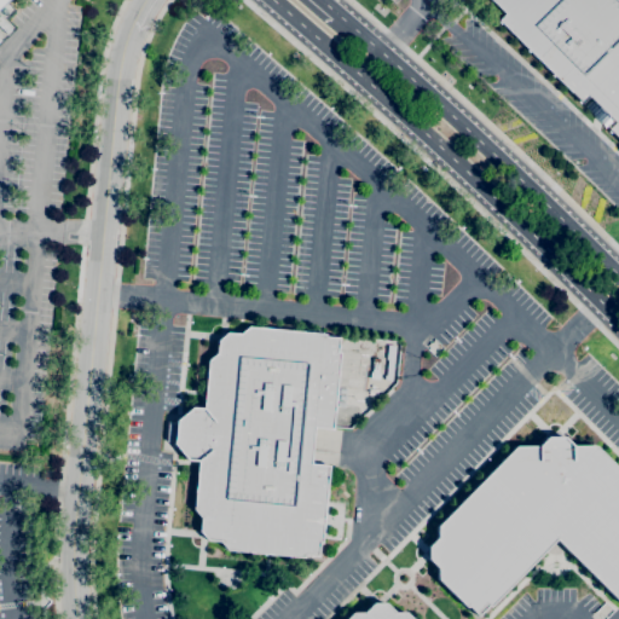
[(0,0),(12,0),(0,12),(0,0)]
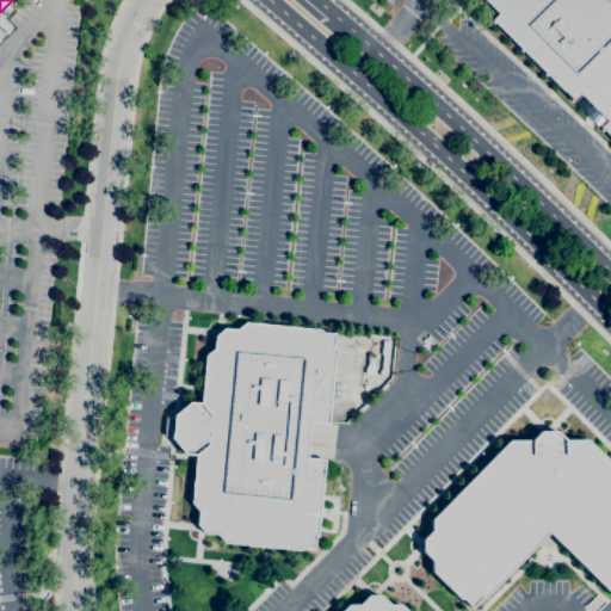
[(610,139),(600,128),(606,122),(580,96),(573,102),(491,20),(498,13),(483,0),(610,0),(610,139)]
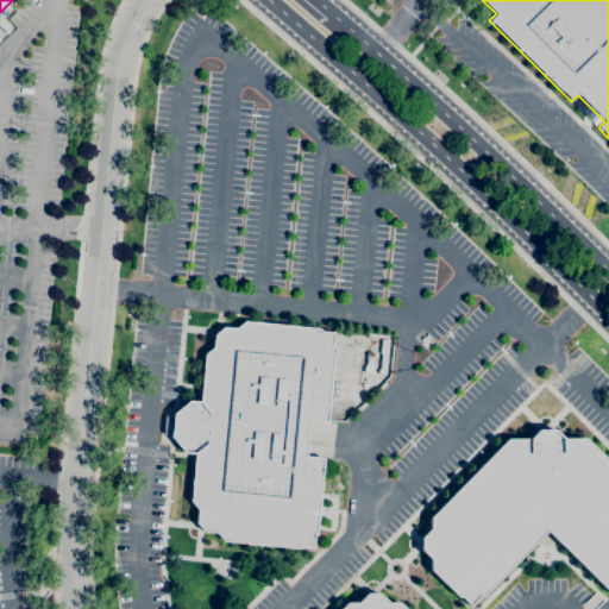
[(5,33),(0,27),(0,17),(11,29),(5,33)]
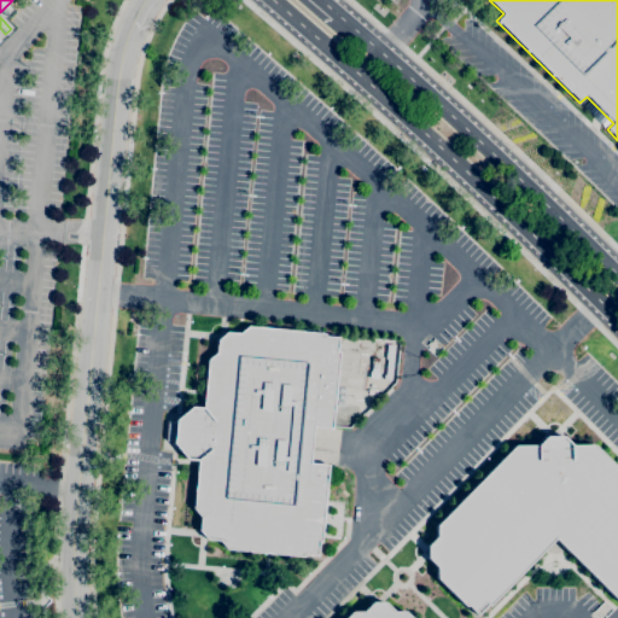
[(302,557),(226,549),(219,541),(207,540),(198,530),(199,517),(192,508),(198,460),(186,459),(173,443),(175,420),(191,407),(202,408),(207,360),(215,354),(217,340),(226,332),(239,333),(248,326),(324,334),(324,337),(337,338),(336,351),(338,353),(331,429),(313,427),(309,464),(327,465),(320,542),(318,542),(316,555),(302,554),(302,557)]
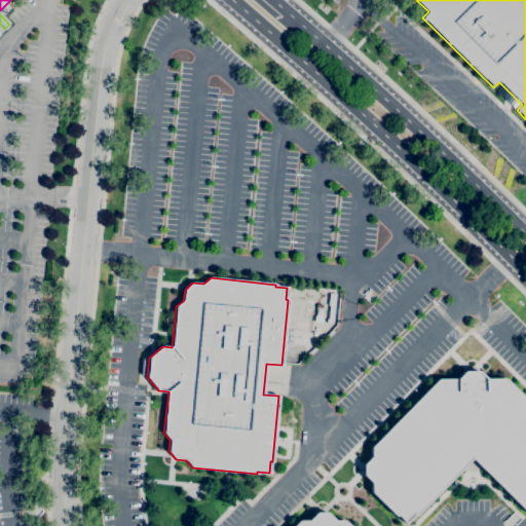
[(332,324),(326,323),(326,320),(328,320),(329,305),(328,305),(329,294),(335,294),(332,324)]
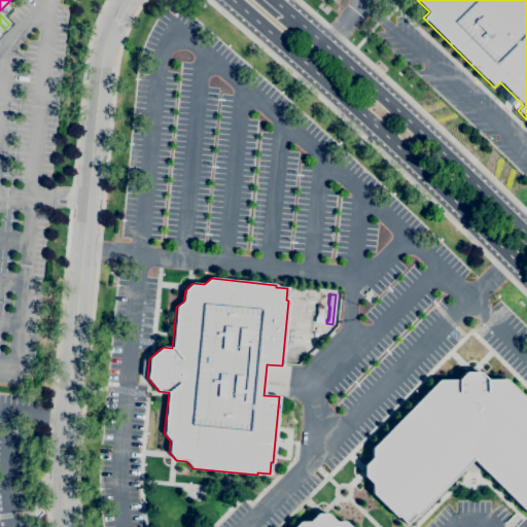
[(322,323),(314,322),(315,317),(316,317),(317,306),(322,306),(321,318),(322,318),(322,323)]
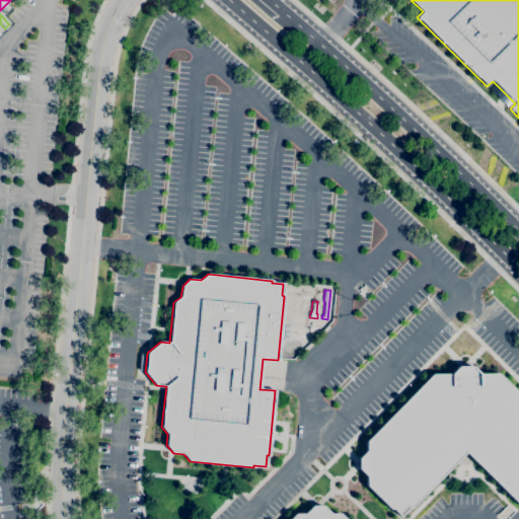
[(363,441),(430,375),(497,376),(518,397),(518,506),(517,508),(461,453),(396,518),(363,487),(363,441)]
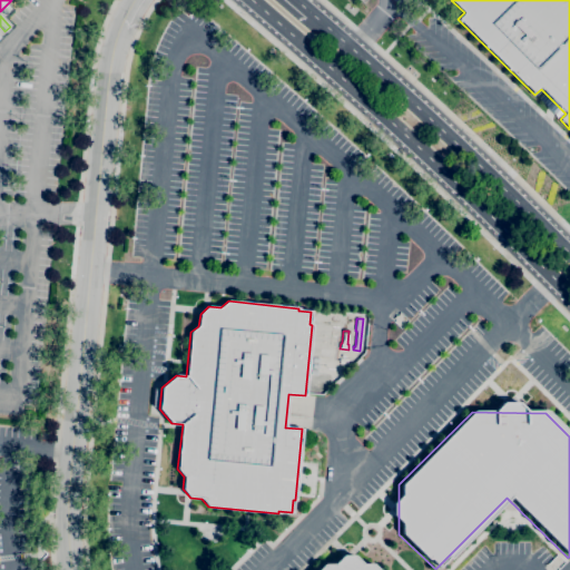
[(318,569),(324,564),(334,564),(342,556),(353,556),(362,564),(372,564),(377,569),(318,569)]
